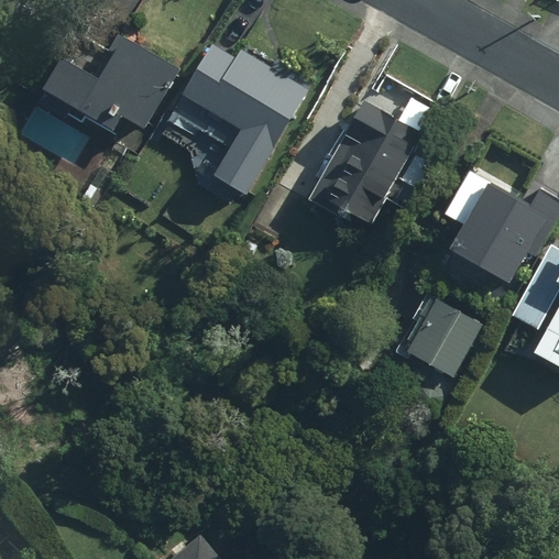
[(125,35),(102,77),(64,55),(44,89),(111,128),(121,111),(148,127),(182,67),(125,35)]
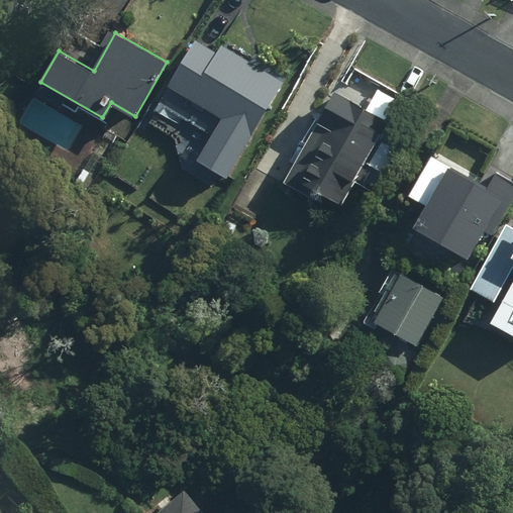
[(282,84),(221,47),(216,56),(195,42),(168,87),(223,120),(198,163),(224,178),(282,84)]
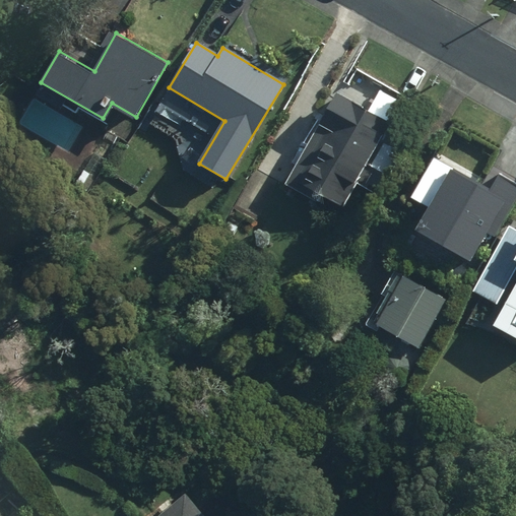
[(387,123),(337,92),(285,177),(336,207),(387,123)]
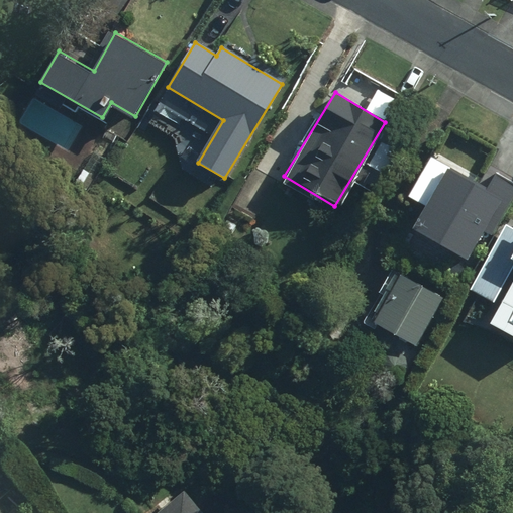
[(502,198),(456,172),(421,232),(467,259),(502,198)]
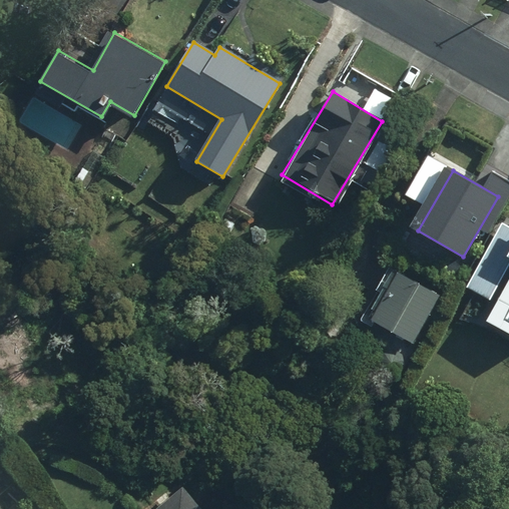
[(437,298),(397,274),(370,319),(410,342),(437,298)]
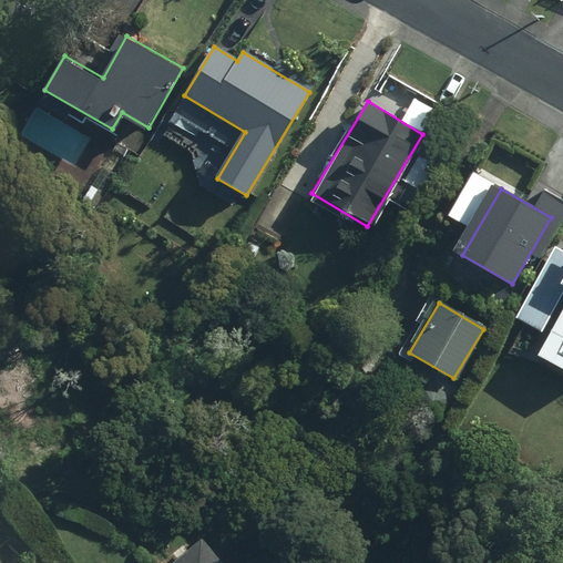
[(222,562),(202,539),(173,562),(222,562)]
